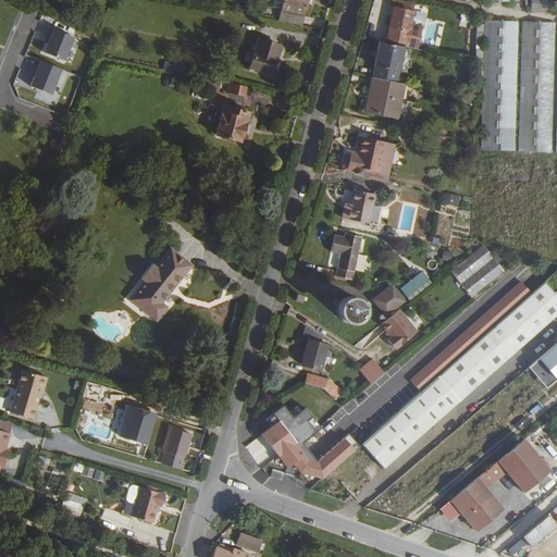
[(302,26),(309,0),(285,0),(281,22),(302,26)]
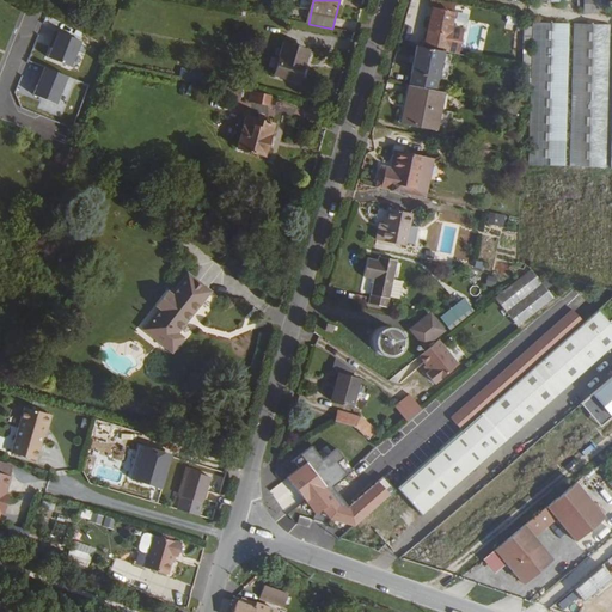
[(458,6),(459,1),(452,0),(430,0),(429,6),(433,6),(423,42),(446,47),(456,11),(453,11),(454,6),(458,6)]
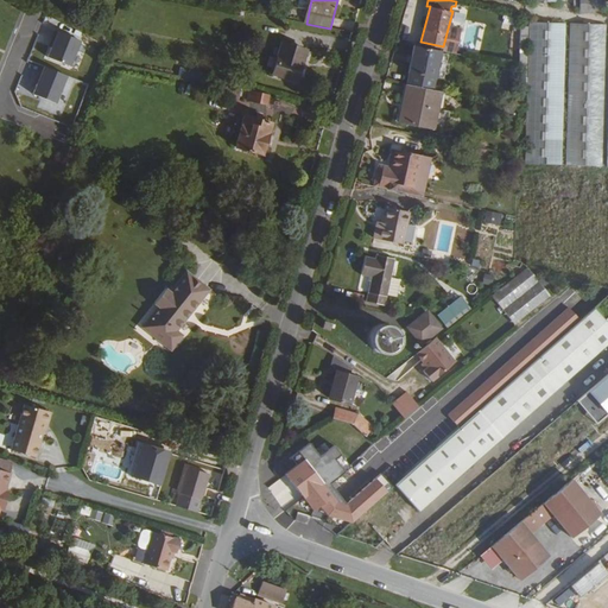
[(570,0),(570,6),(576,6),(576,11),(597,11),(597,0),(570,0)]
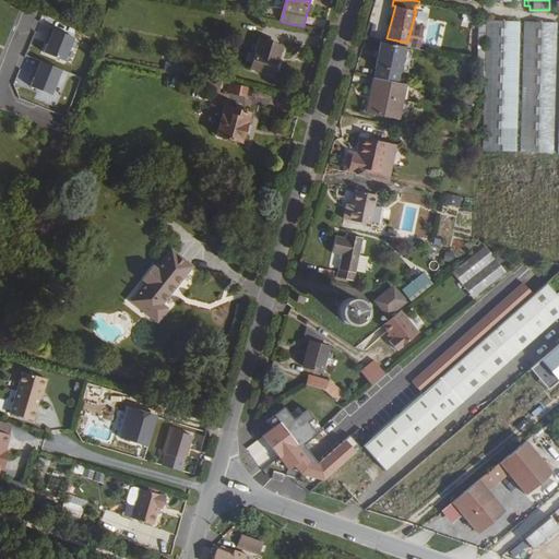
[(462,20),(476,23),(477,15),(464,12),(462,20)]
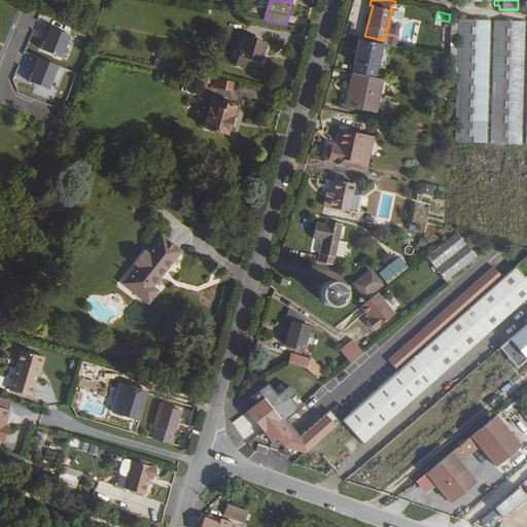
[(459,18),(458,59),(457,77),(455,140),(486,141),(490,19),(459,18)]
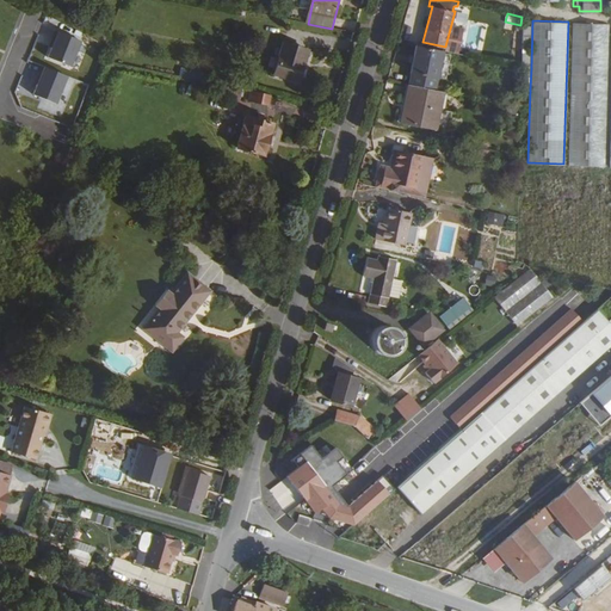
[(571,164),(605,165),(610,24),(575,23),(571,164)]
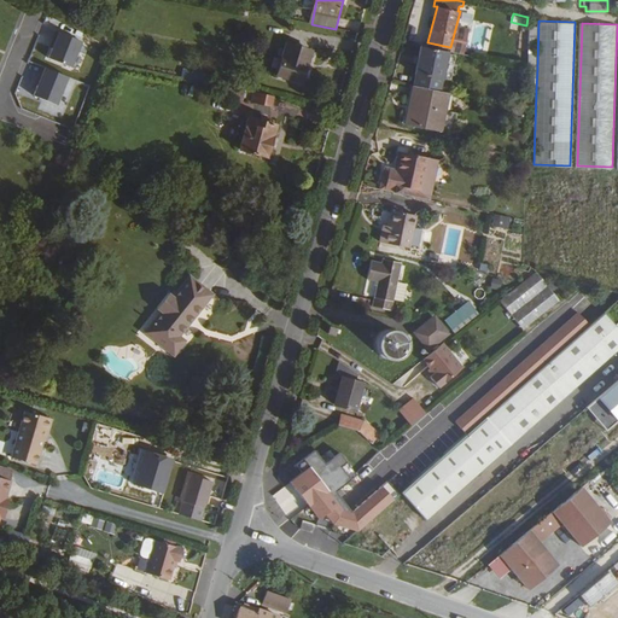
[(82,41),(58,30),(53,40),(57,40),(53,47),(50,57),(73,66),(82,41)]
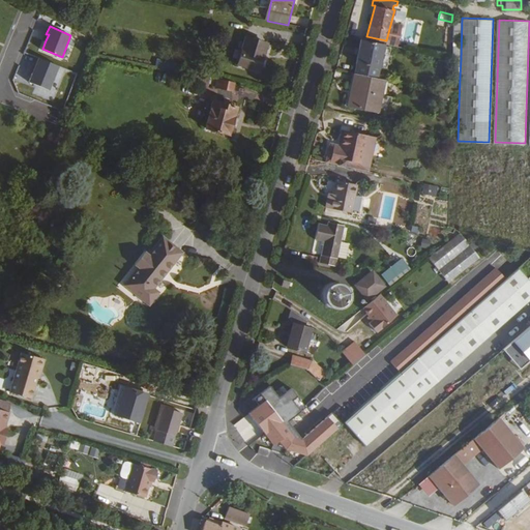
[(268,43),(246,37),(242,51),(262,55),(263,53),(265,53),(268,43)]
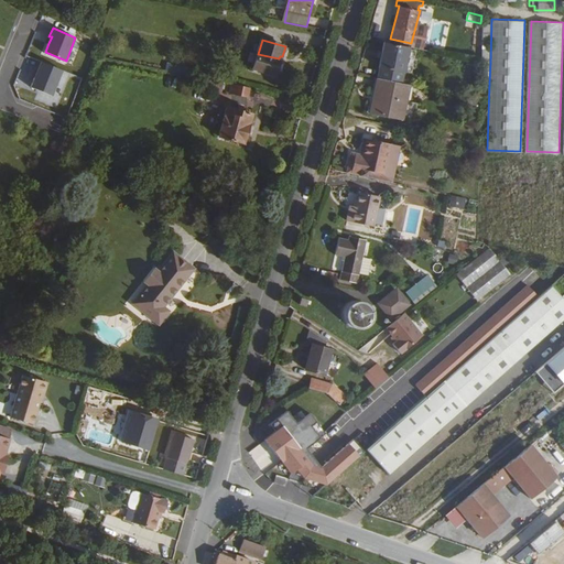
[(377,77),(400,83),(408,45),(383,41),(378,66),(379,66),(377,77)]
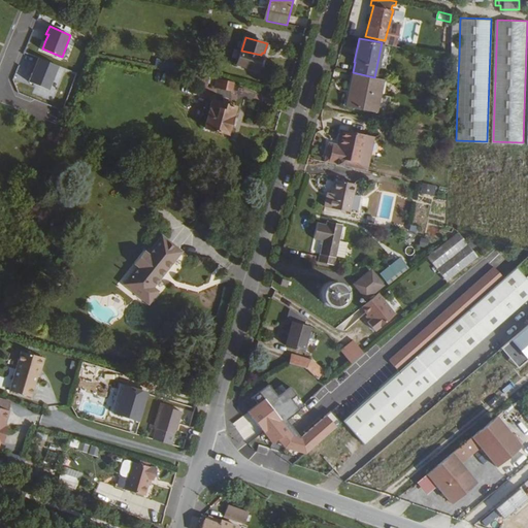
[(257,69),(261,55),(241,51),(237,63),(257,69)]
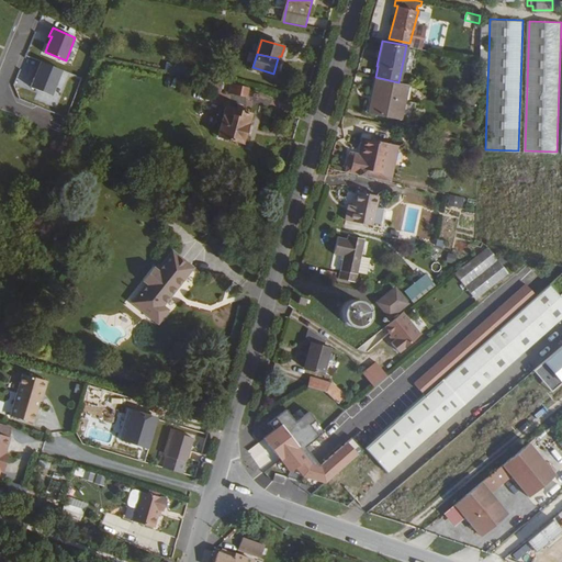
[(63,69),(40,59),(32,76),(35,77),(32,86),(52,94),(63,69)]
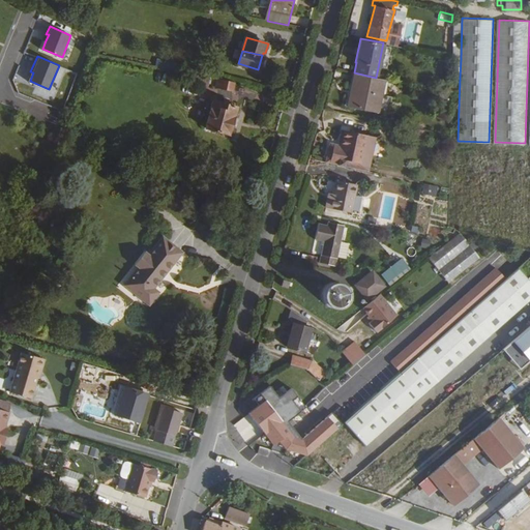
[(156,59),(156,66),(173,68),(174,61),(156,59)]
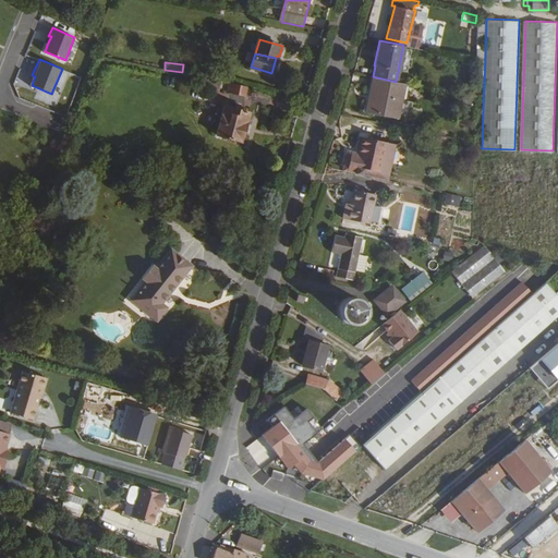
[(399,83),(396,82),(373,76),(365,111),(396,118),(400,98),(397,97),(399,83)]
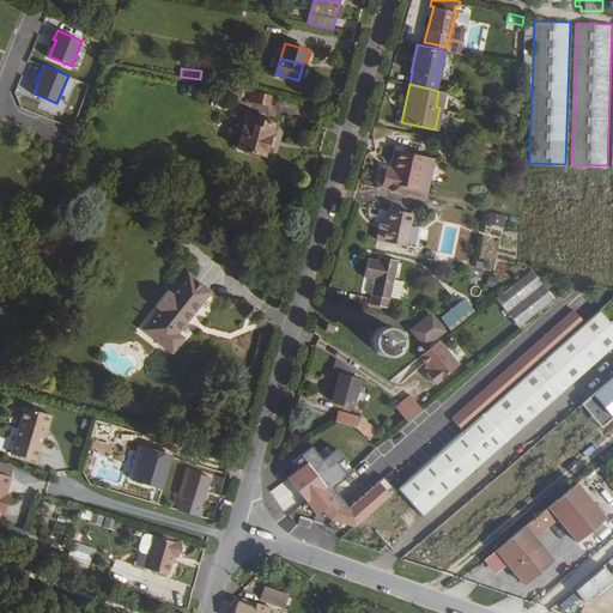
[(272,107),(274,97),(256,92),(254,102),(272,107)]
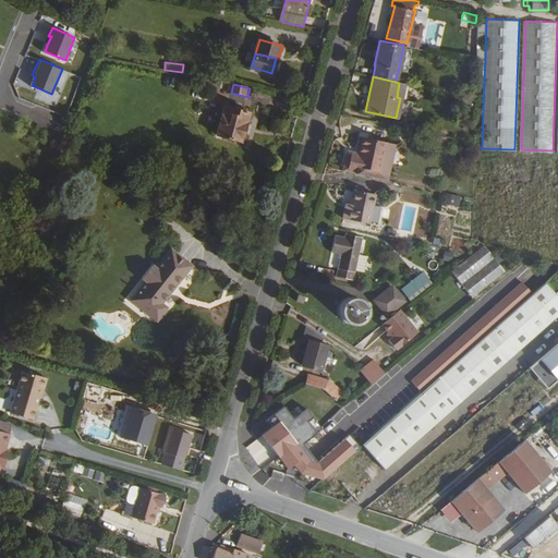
[(252,113),(228,106),(219,135),(242,144),(252,113)]
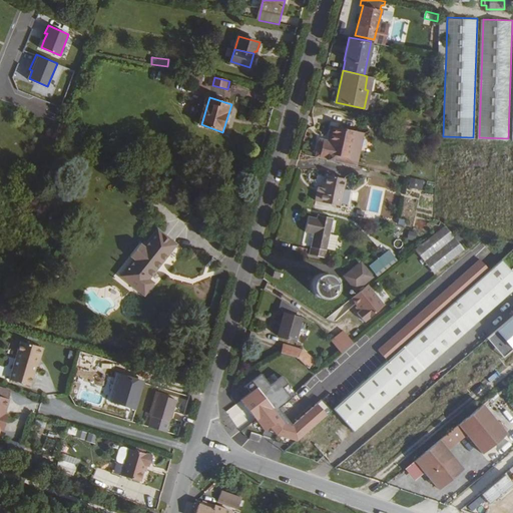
[(364,131),(333,124),(330,139),(334,140),(332,145),(331,153),(358,159),(364,131)]
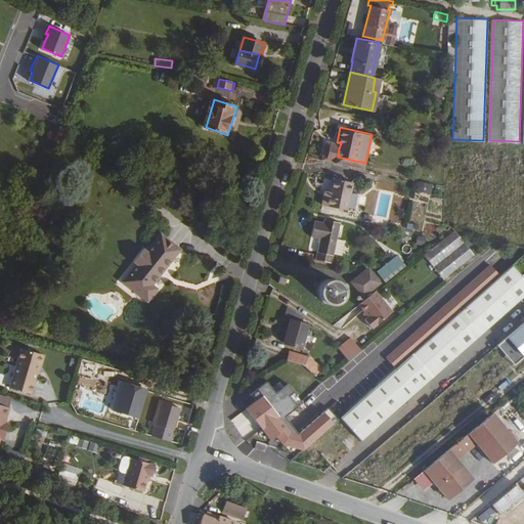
[(407,135),(417,137),(419,128),(409,127),(407,135)]
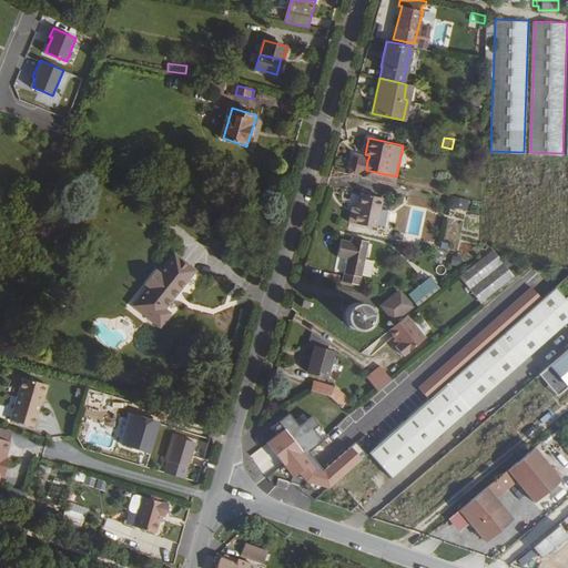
[(401,166),(408,168),(412,153),(404,151),(401,166)]
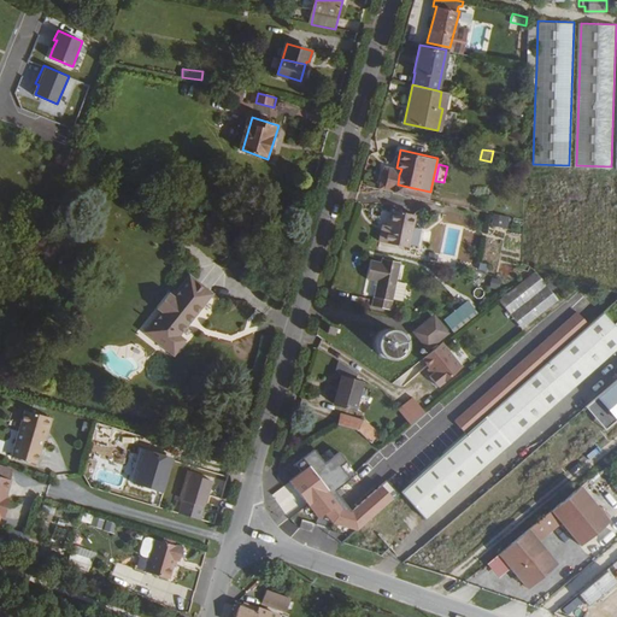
[(536,171),(535,224),(611,228),(613,174),(536,171)]
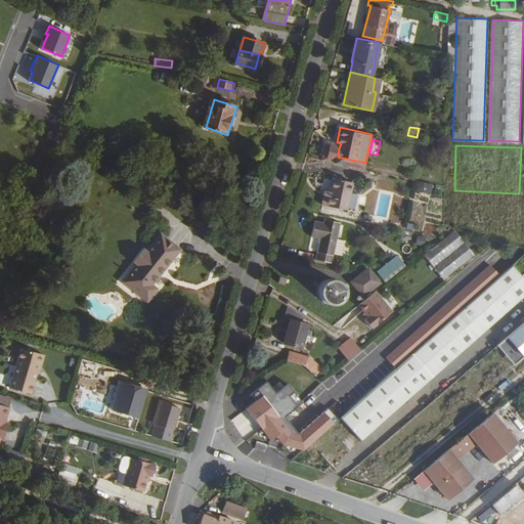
[(353,182),(333,178),(330,191),(329,197),(323,195),(321,204),(347,210),(353,182)]
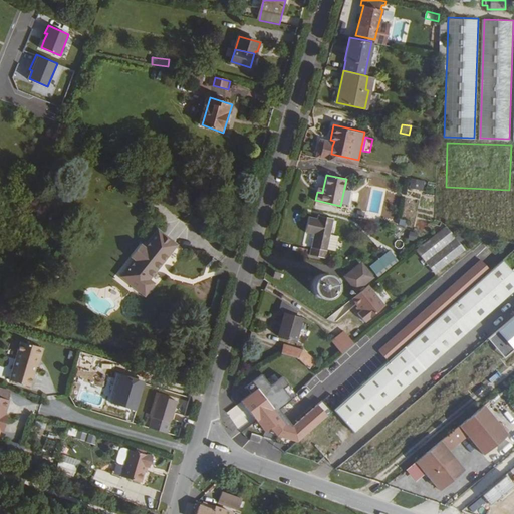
[(422,179),(413,177),(411,185),(420,187),(422,179)]
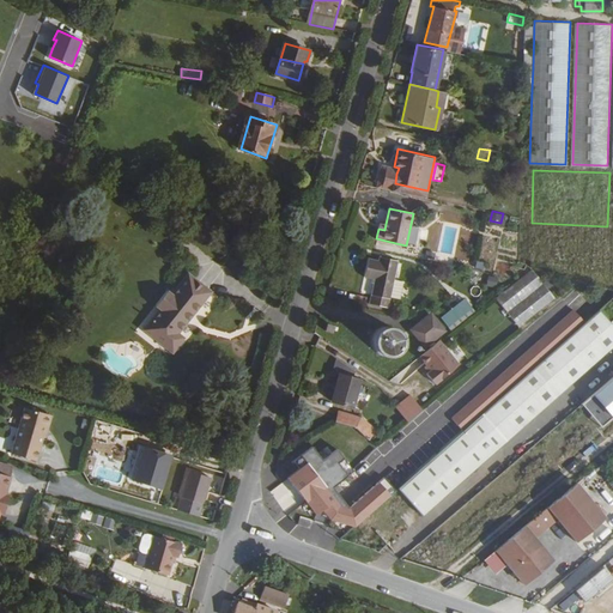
[(364,273),(374,275),(368,301),(387,305),(389,295),(393,277),(398,259),(378,254),(377,258),(369,255),(364,273)]
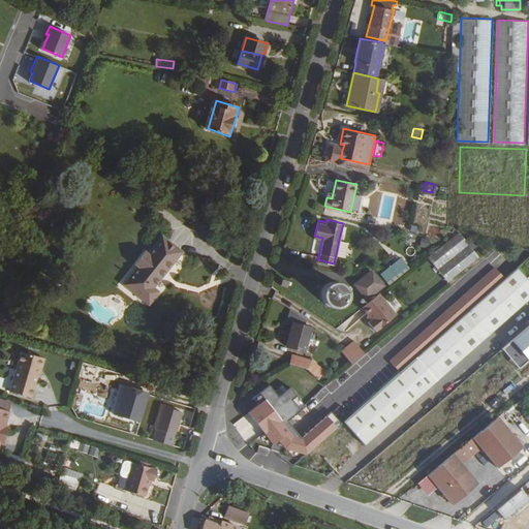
[(427,257),(446,283),(478,257),(458,232),(427,257)]
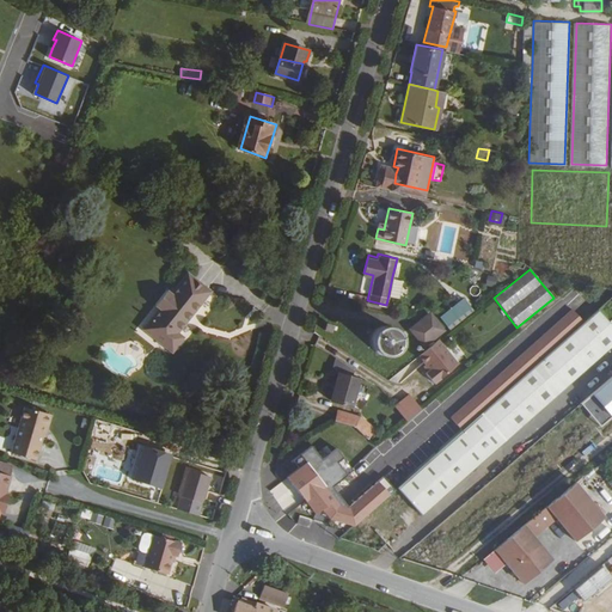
[(169,291),(163,297),(200,326),(220,299),(188,274),(172,294),(169,291)]
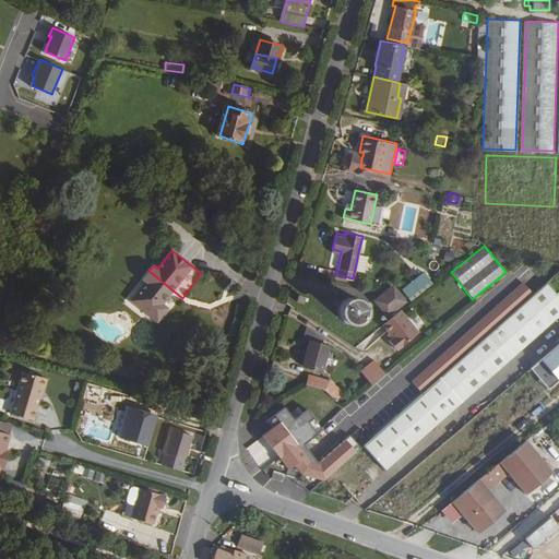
[(364,271),(368,254),(358,252),(355,269),(364,271)]
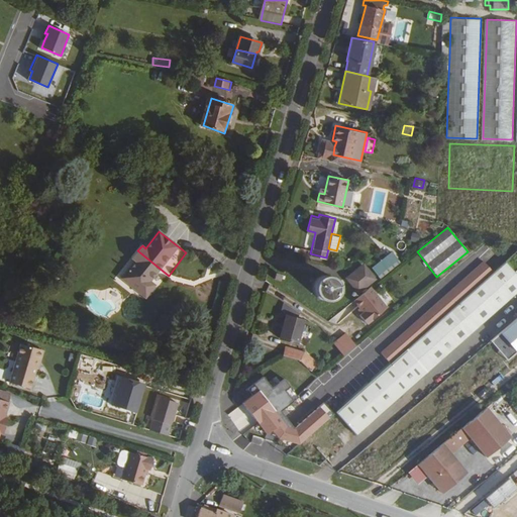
[(399,257),(392,249),(373,265),(379,273),(399,257)]
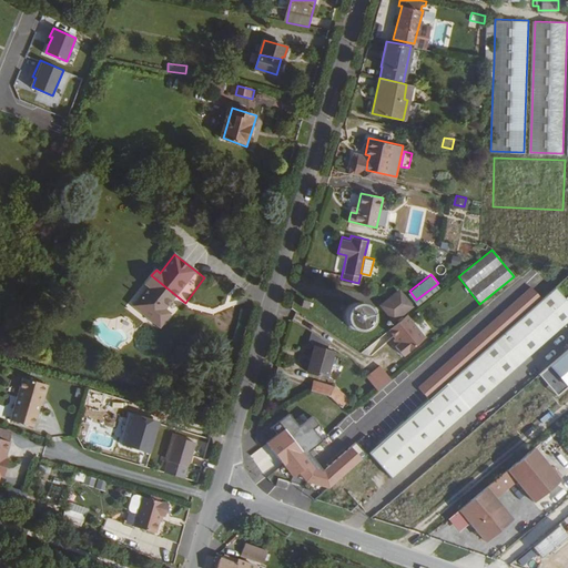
[(185,303),(151,275),(145,283),(150,286),(135,306),(165,330),(185,303)]
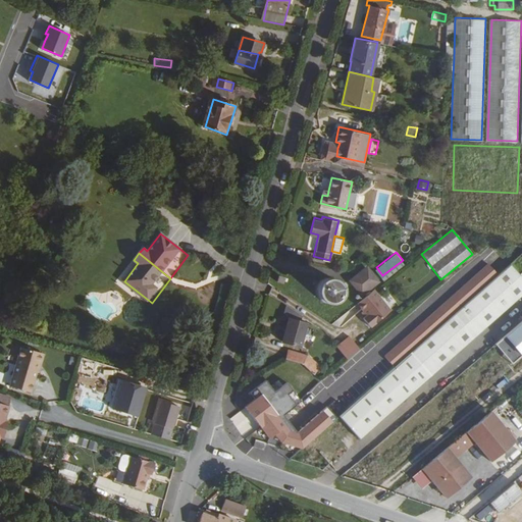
[(521,279),(509,265),(337,416),(358,439),(521,293),(521,279)]
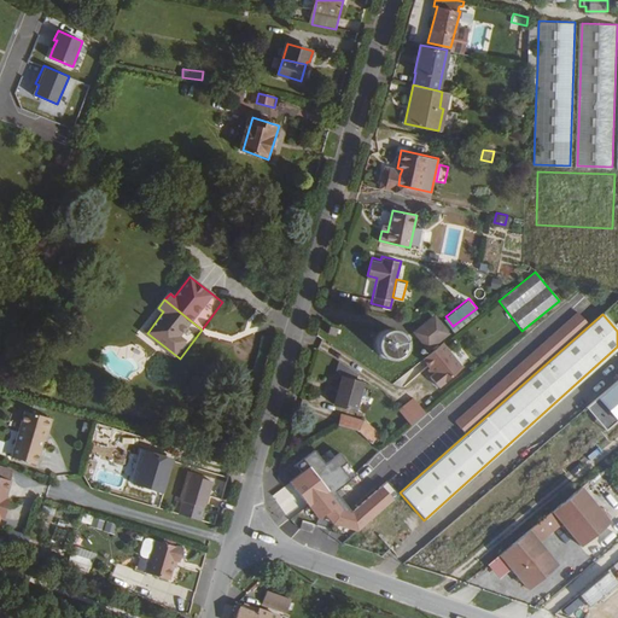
[(435,315),(415,330),(427,345),(447,331),(435,315)]
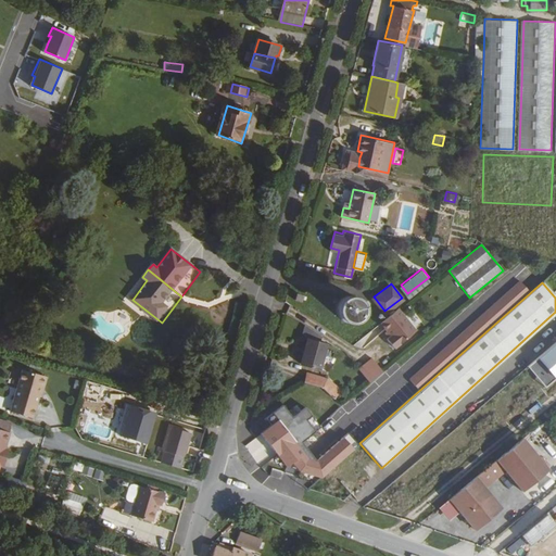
[(337,300),(336,303),(336,306),(336,310),(337,313),(338,316),(340,318),(342,320),(345,321),(349,321),(352,321),(355,321),(358,319),(361,317),(363,315),(364,312),(364,308),(364,305),(364,302),(362,299),(359,297),(357,294),(354,293),(351,293),(348,293),(344,294),(341,295),(339,298),(337,300)]
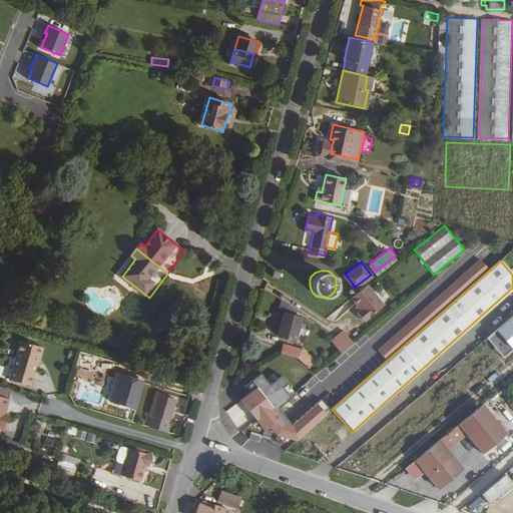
[(382,304),(366,284),(350,297),(356,304),(360,309),(358,310),(356,311),(362,319),(382,304)]
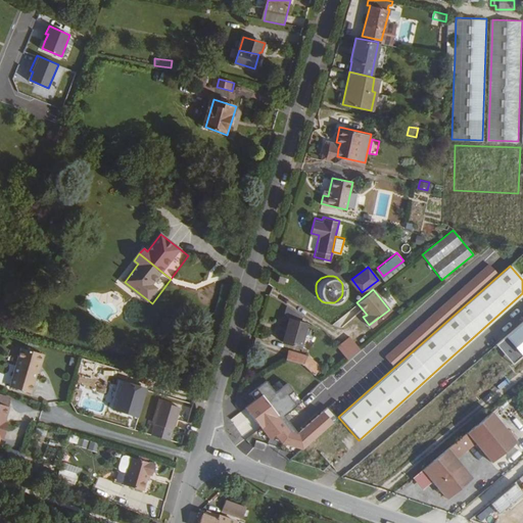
[(307,322),(301,320),(302,315),(286,304),(283,311),(289,316),(282,340),(300,345),(307,322)]
